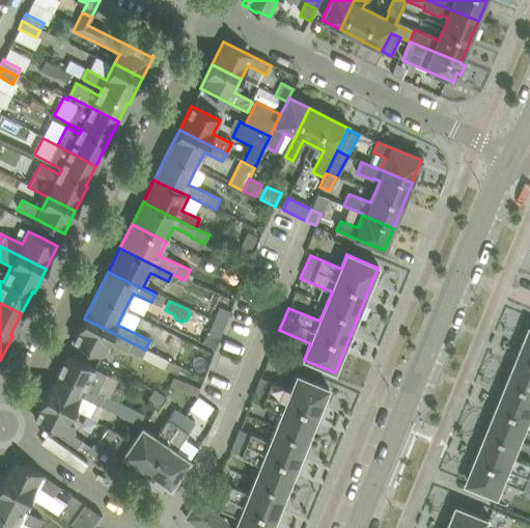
[(223,329),(230,312),(219,308),(212,324),(223,329)]
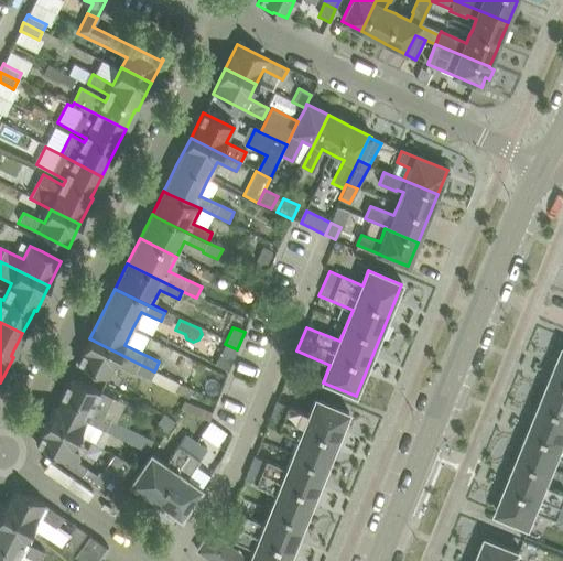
[(89,338),(76,364),(96,374),(108,379),(116,364),(183,397),(187,388),(154,371),(89,338)]
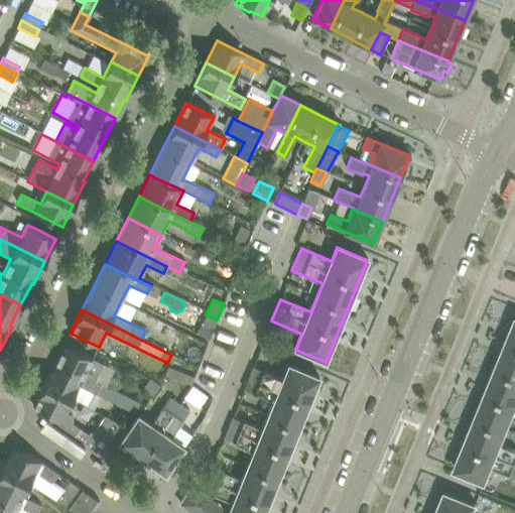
[(213,329),(217,319),(206,314),(202,324),(213,329)]
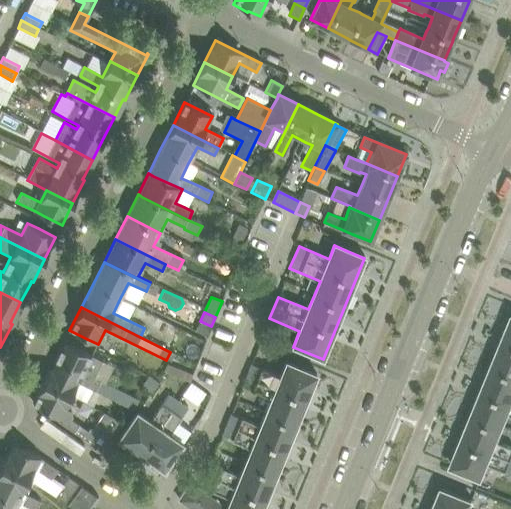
[(510,319),(502,343),(510,346),(510,319)]
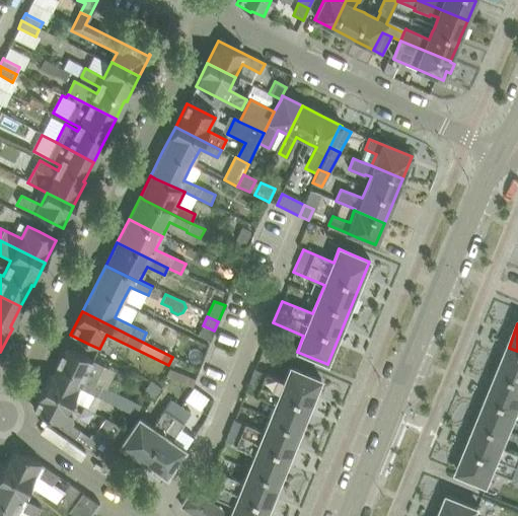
[(103,367),(92,361),(64,347),(64,348),(65,349),(57,365),(56,364),(54,368),(93,388),(95,384),(103,367)]
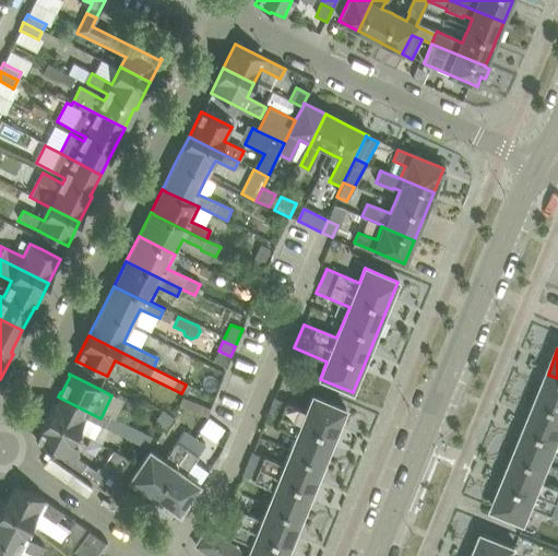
[(557,378),(548,375),(537,401),(557,409),(557,378)]
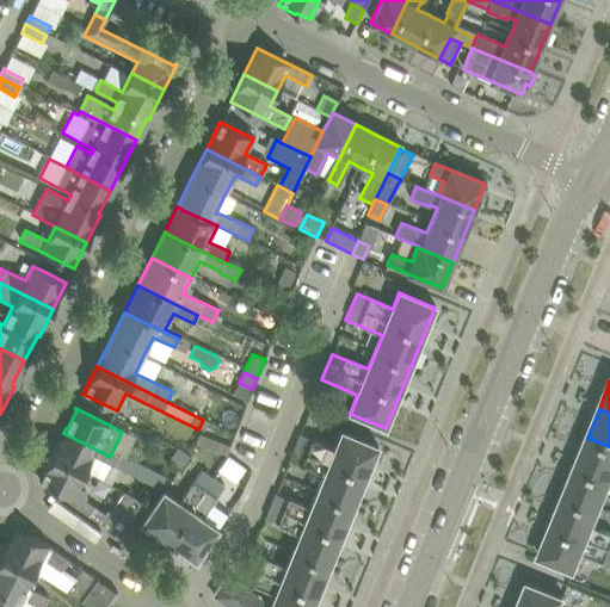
[(110,457),(63,433),(51,457),(84,474),(92,458),(159,490),(165,477),(112,452),(110,457)]
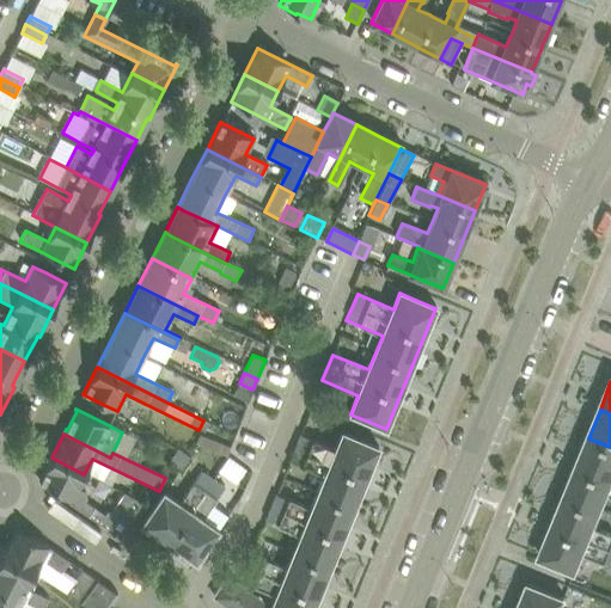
[(312,607),(378,448),(356,438),(343,434),(336,452),(299,436),(289,461),(325,477),(311,510),(275,495),(264,521),(301,535),(287,570),(251,556),(242,579),(254,584),(252,587),(276,596),(272,607),(312,607)]
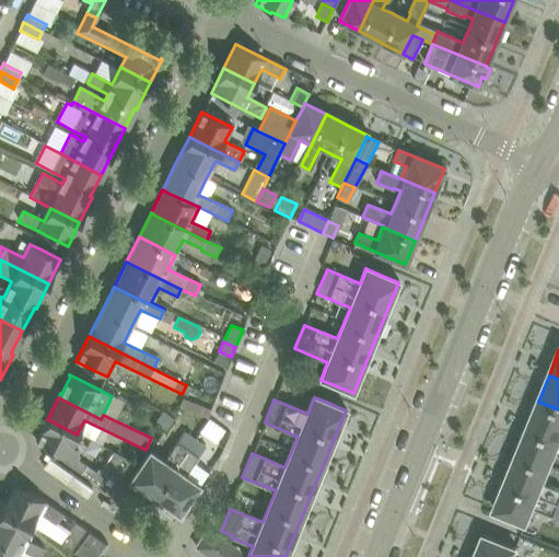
[(207,419),(210,410),(182,398),(178,406),(207,419)]
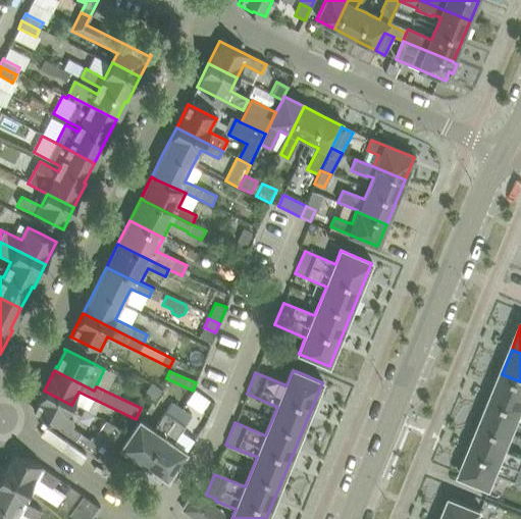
[(520,381),(502,374),(490,401),(520,413),(520,381)]
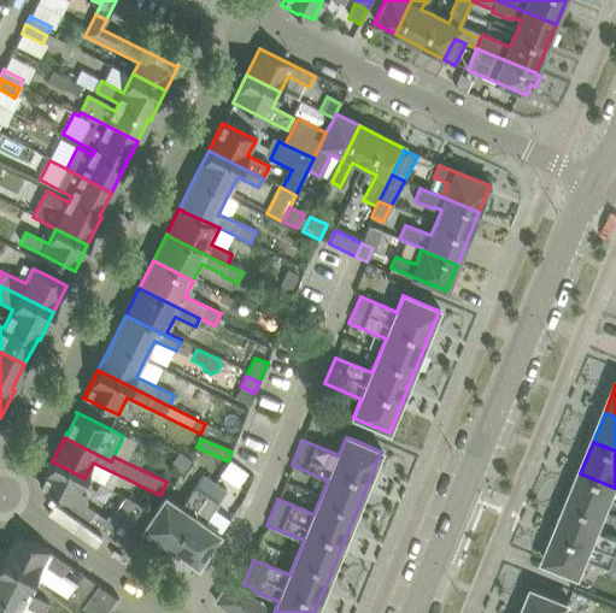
[(169,466),(181,475),(191,461),(179,453),(169,466)]
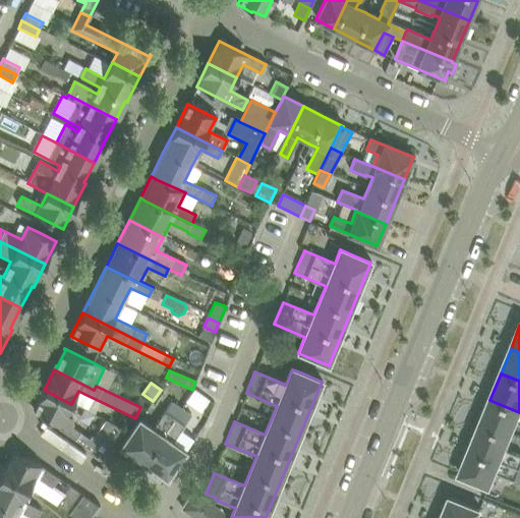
[(65,416),(71,404),(44,390),(33,411),(60,425),(59,429),(75,441),(80,433),(72,426),(74,422),(65,416)]
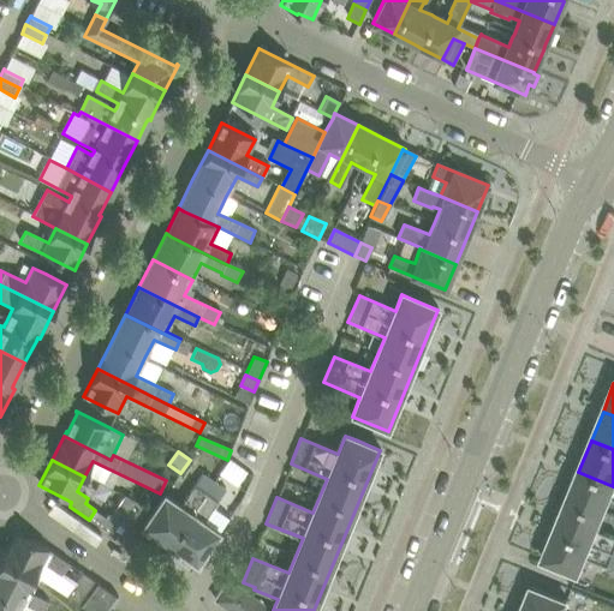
[(610,499),(613,499),(613,486),(578,472),(566,502),(603,516),(610,499)]
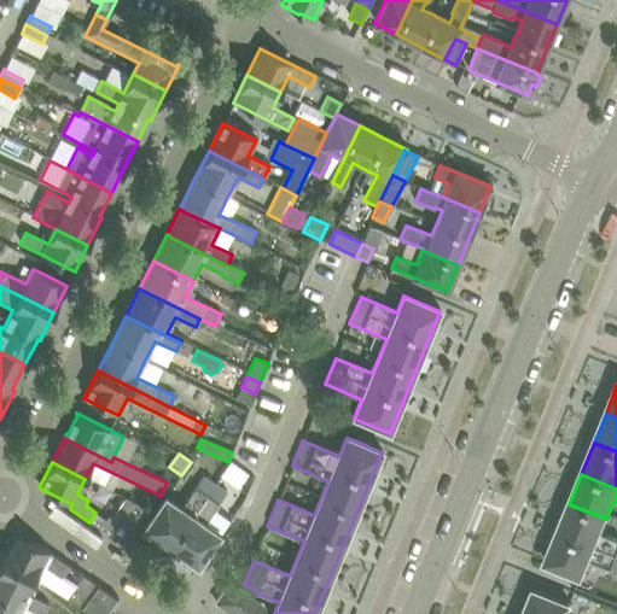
[(168,553),(214,485),(202,478),(181,509),(164,498),(143,531),(166,545),(163,548),(162,549),(168,553)]
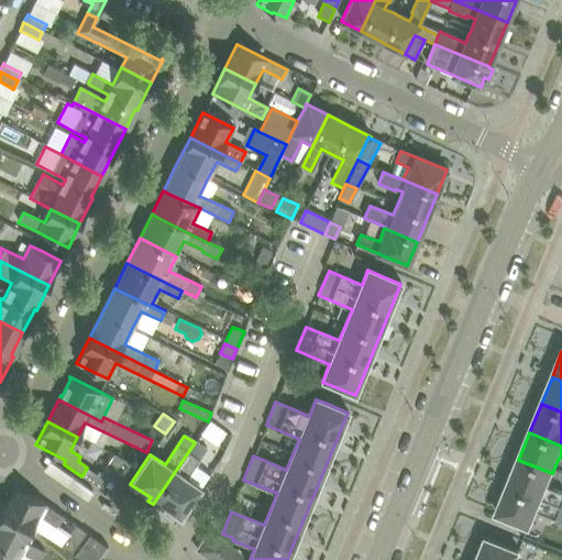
[(205,450),(195,442),(153,504),(158,507),(158,506),(160,504),(180,518),(200,489),(186,479),(205,450)]
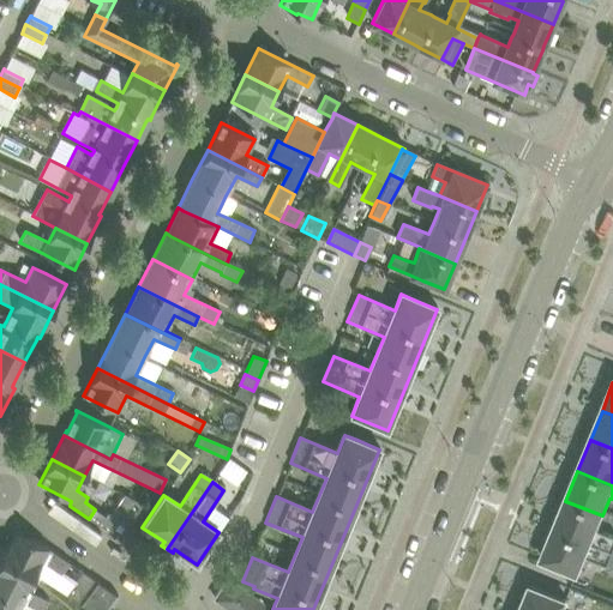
[(112,513),(102,527),(124,543),(130,533),(137,523),(146,509),(134,501),(124,494),(112,513)]
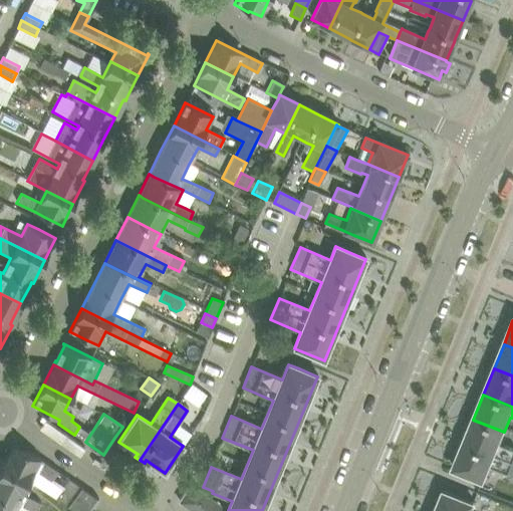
[(512,452),(498,447),(504,432),(473,420),(464,444),(512,465),(512,452)]
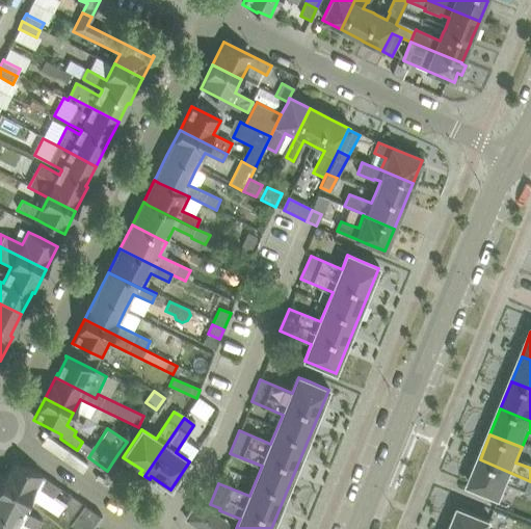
[(506,484),(513,486),(530,494),(530,481),(480,459),(469,486),(500,499),(506,484)]
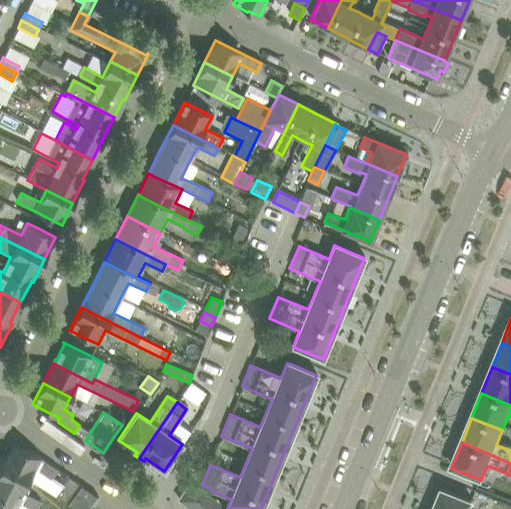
[(12,444),(0,467),(28,481),(34,470),(51,479),(57,470),(40,458),(12,444)]
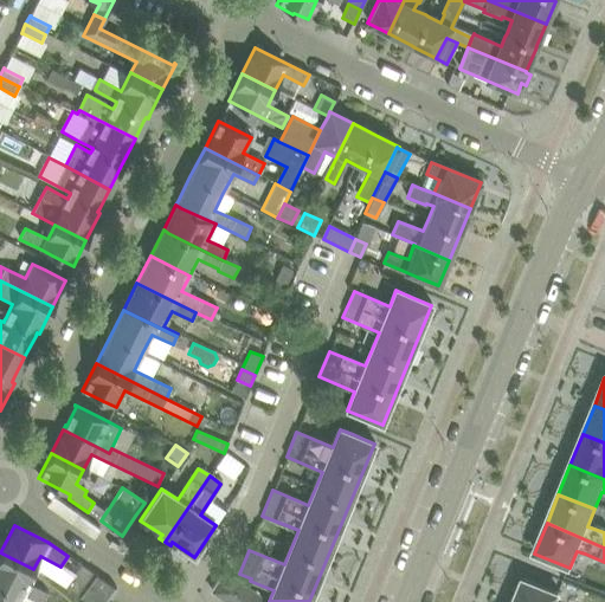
[(26,601),(19,597),(21,594),(31,600),(31,599),(36,601),(44,601),(47,594),(26,583),(33,569),(0,552),(0,601),(26,601)]
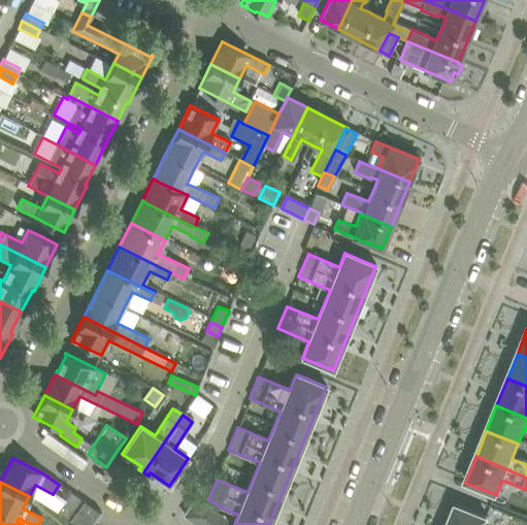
[(93,524),(101,514),(80,500),(70,492),(57,512),(75,524),(93,524)]
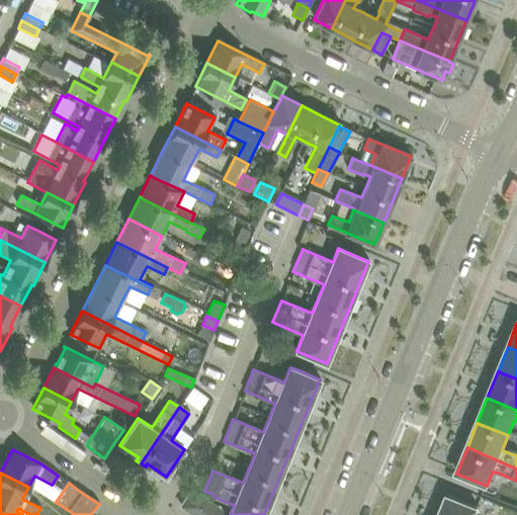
[(208,514),(216,505),(192,489),(180,506),(192,514),(208,514)]
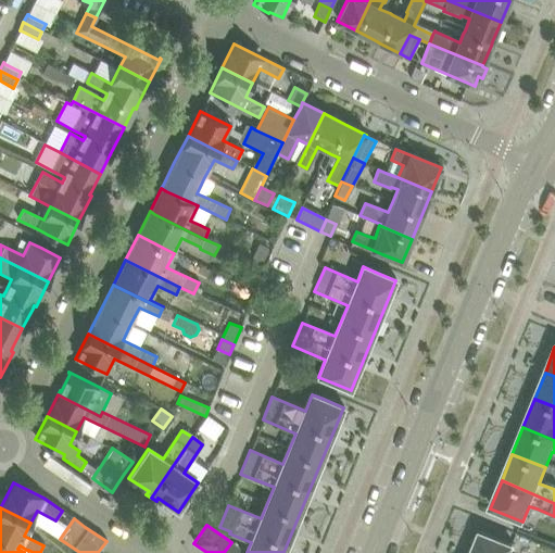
[(508,552),(511,547),(479,533),(470,552),(508,552)]
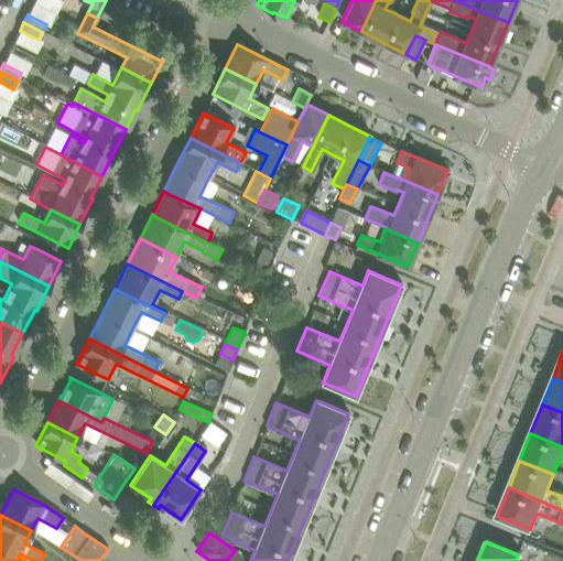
[(250,560),(235,550),(227,560),(250,560)]
